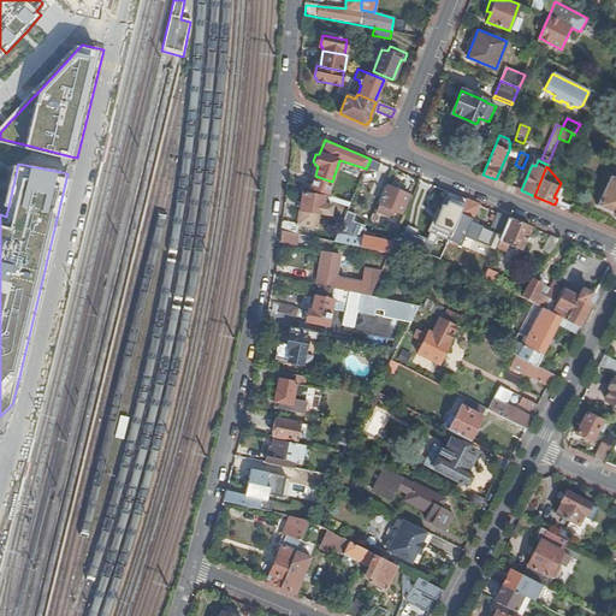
[(597,206),(615,214),(615,217),(615,178),(611,177),(597,206)]
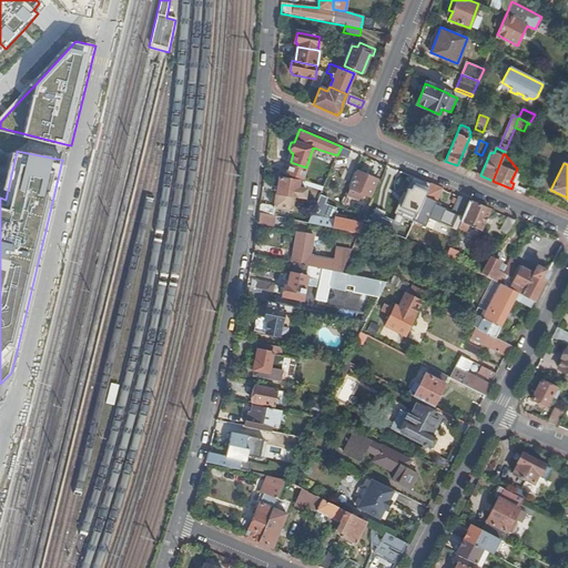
[(307,181),(324,188),(328,178),(311,172),(307,181)]
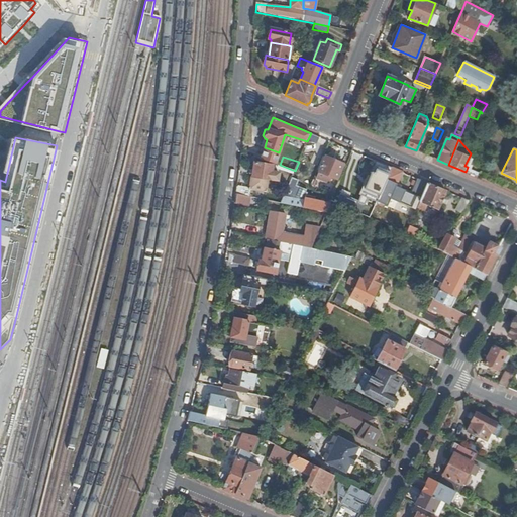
[(337,179),(343,164),(326,157),(319,172),(321,172),(319,175),(324,177),(325,174),(337,179)]
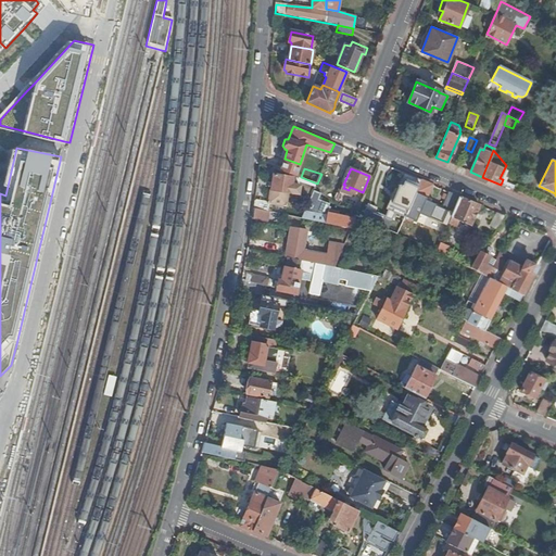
[(394,211),(406,216),(421,180),(405,173),(400,185),(405,187),(402,194),(396,192),(393,200),(399,202),(394,211)]
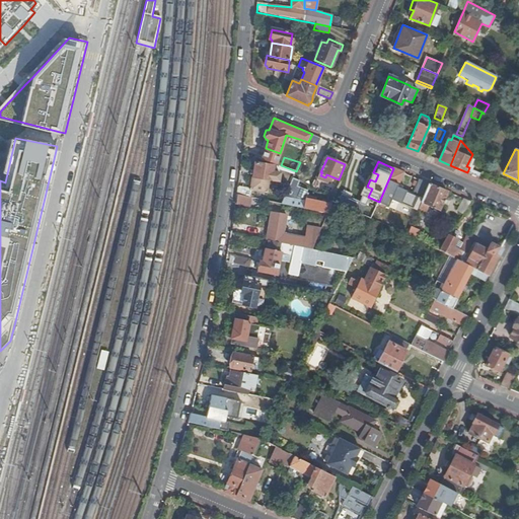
[(253,177),(272,179),(275,180),(280,181),(281,174),(278,172),(273,171),(274,165),(255,162),(253,177)]
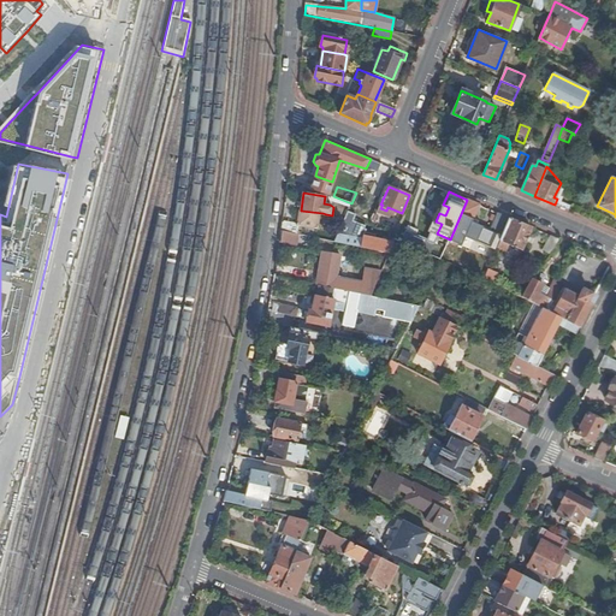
[(496,249),(501,240),(509,218),(498,213),(497,215),(493,214),(492,220),(495,221),(491,230),(473,221),(479,205),(467,200),(450,240),(455,241),(454,243),(457,244),(457,242),(462,244),(466,236),(496,249)]
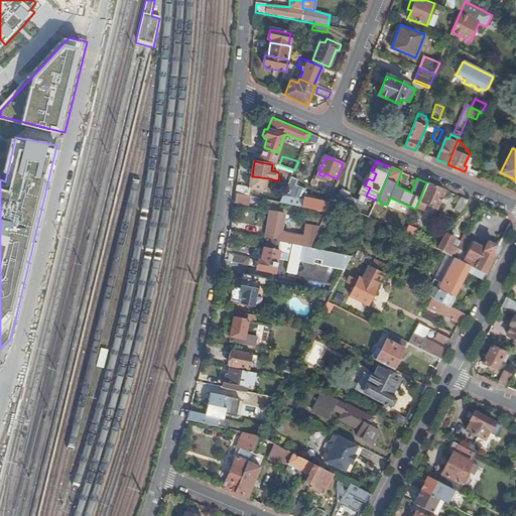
[(280,203),(326,212),(330,204),(304,199),(304,200),(291,197),(298,180),(291,176),(280,203)]
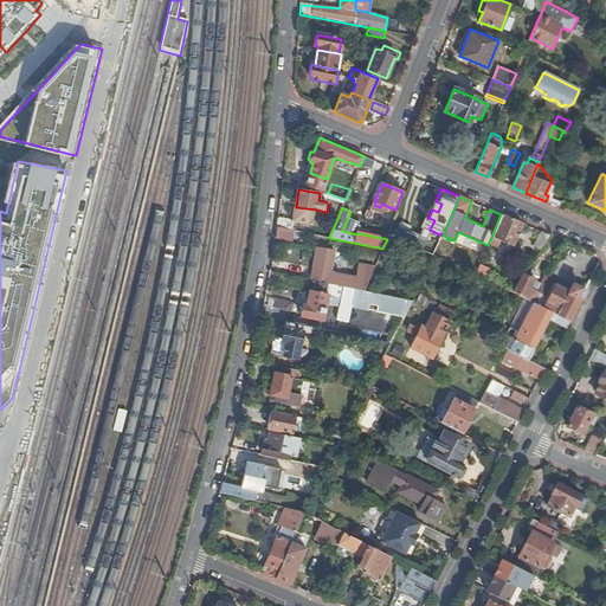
[(514,245),(523,224),(501,214),(492,236),(514,245)]
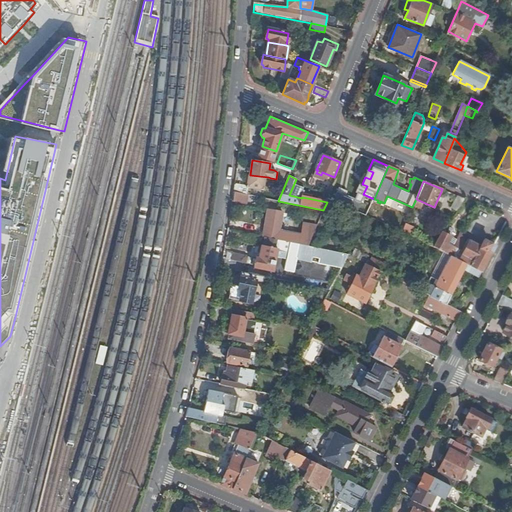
[(234,192),(247,194),(249,186),(235,183),(234,192)]
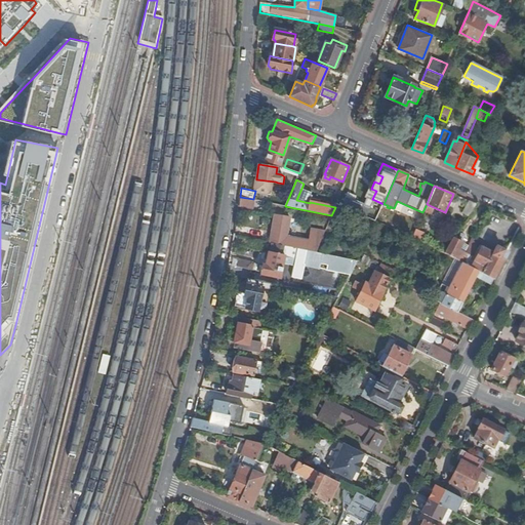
[(336,204),(366,216),(370,207),(355,201),(355,199),(348,196),(347,198),(340,195),(338,200),(336,204)]
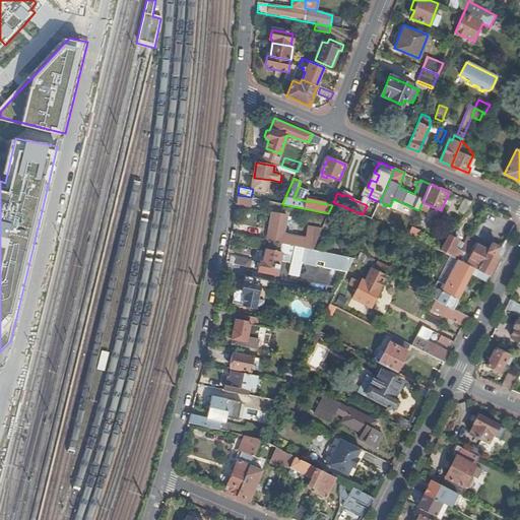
[(250,206),(252,198),(251,197),(238,195),(237,203),(250,206)]
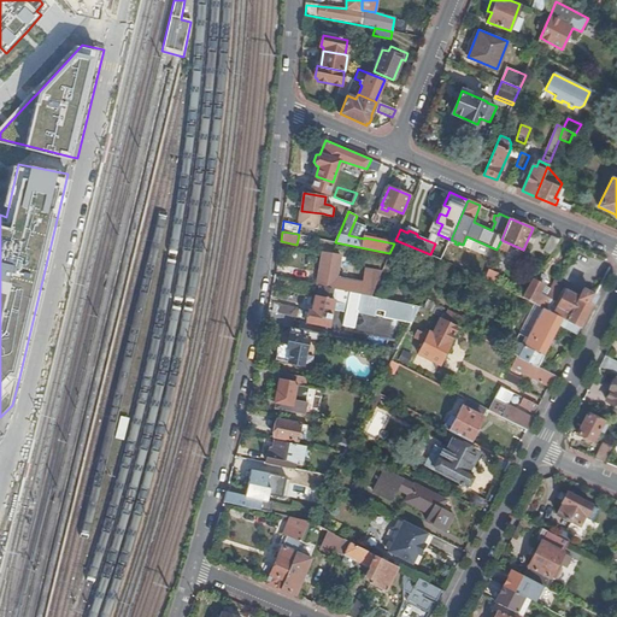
[(544,250),(552,254),(562,240),(552,235),(544,250)]
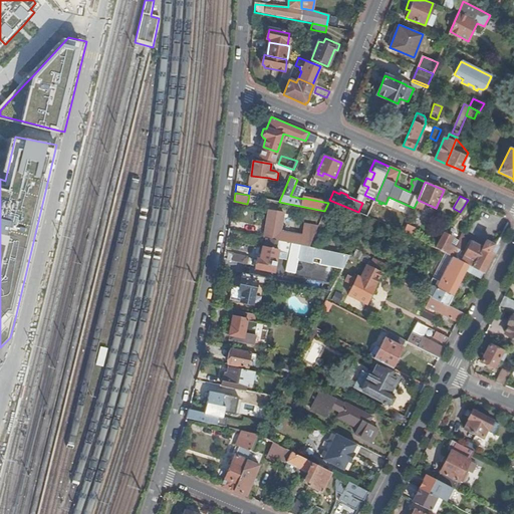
[(266,237),(310,246),(315,234),(310,233),(308,238),(281,232),(284,214),(270,211),(264,237),(266,237)]
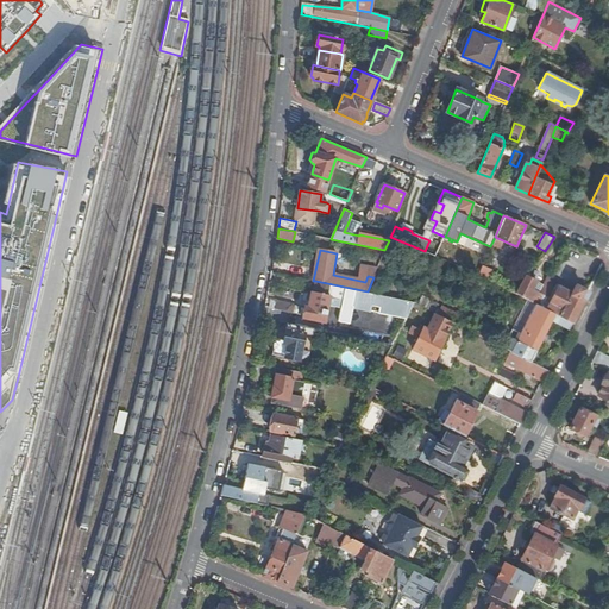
[(478,274),(489,280),(494,271),(483,265),(478,274)]
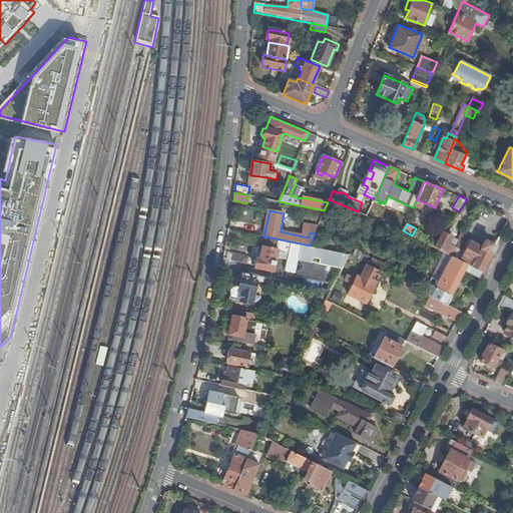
[(452,257),(454,257),(458,249),(448,244),(452,236),(444,232),(436,247),(452,257)]
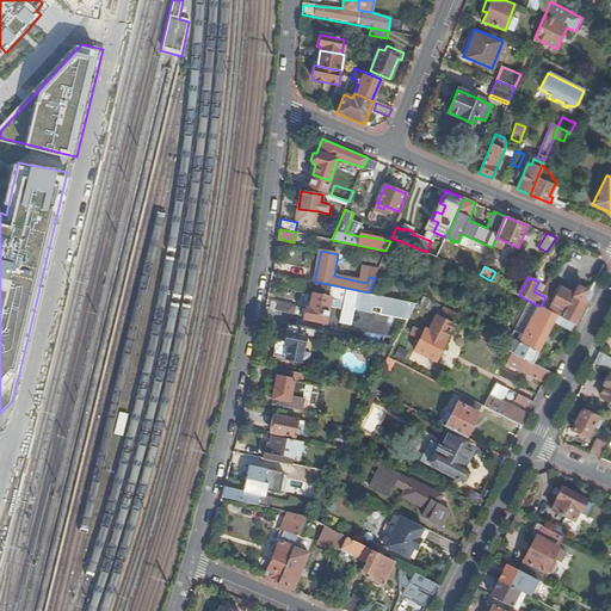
[(345,306),(408,319),(417,302),(369,292),(316,282),(315,292),(313,292),(313,295),(309,294),(308,301),(310,301),(309,307),(307,307),(306,309),(302,308),(301,315),(304,316),(303,319),(306,320),(304,327),(310,328),(331,332),(332,325),(341,327),(345,306)]
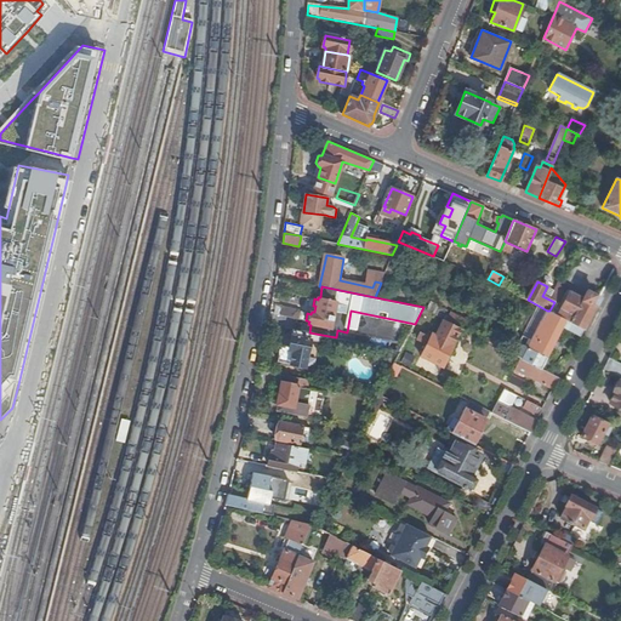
[(584,329),(600,297),(588,291),(584,300),(570,294),(558,315),(584,329)]
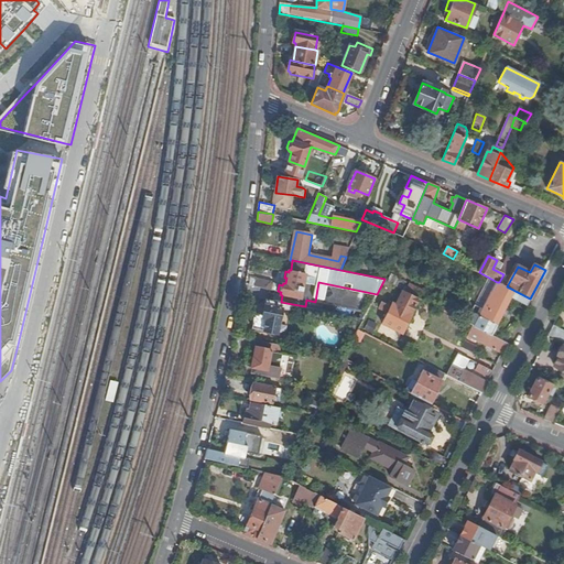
[(247,295),(267,299),(270,300),(273,282),(251,278),(247,295)]
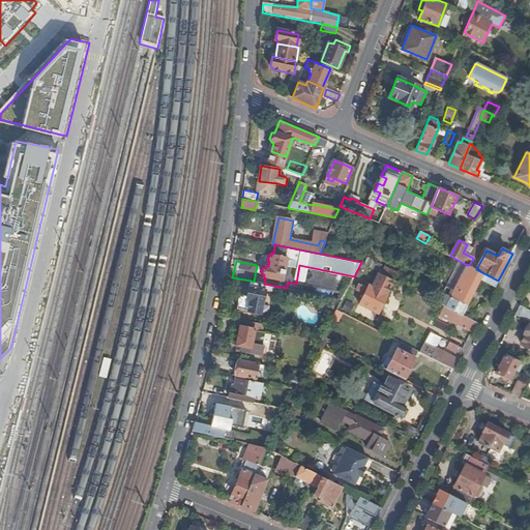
[(495,287),(498,281),(476,269),(469,265),(467,265),(454,290),(446,287),(438,302),(444,305),(462,315),(480,280),(495,287)]
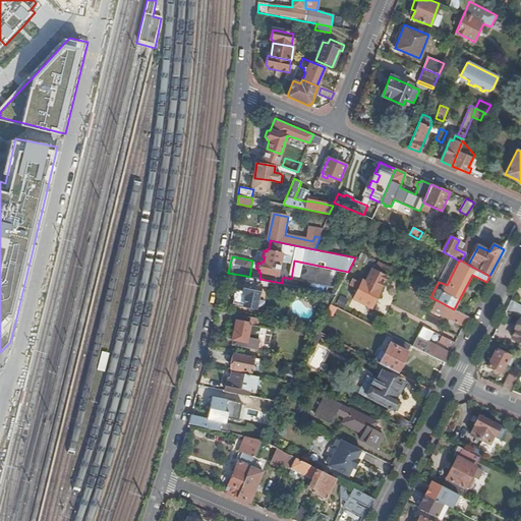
[(388,275),(392,278),(395,271),(379,262),(377,265),(374,264),(372,268),(373,268),(388,275)]
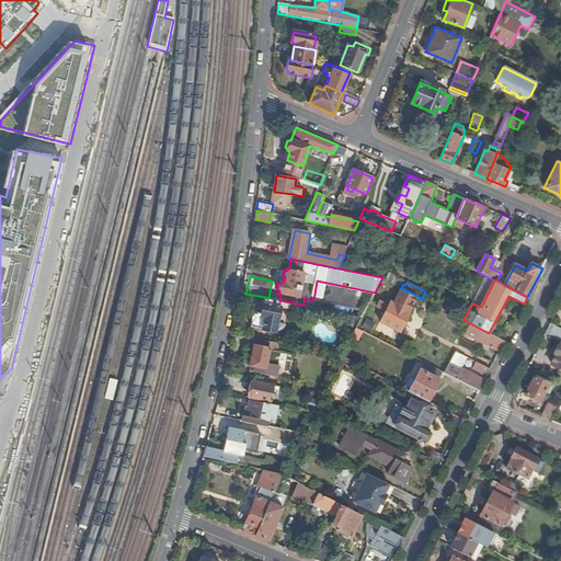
[(410,310),(418,296),(402,288),(395,302),(391,301),(389,305),(382,301),(381,301),(380,301),(378,302),(378,304),(378,306),(379,307),(379,308),(386,311),(381,321),(401,331),(411,311),(410,310)]
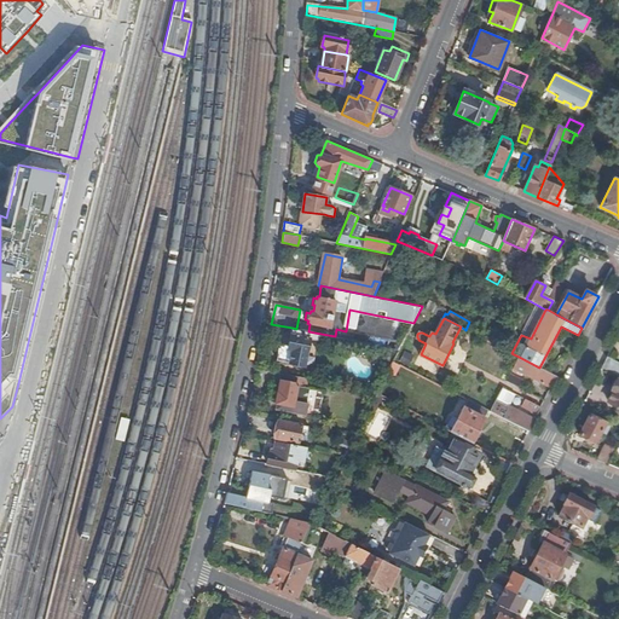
[(313,340),(314,333),(308,331),(296,329),(293,328),(290,345),(281,343),(278,360),(305,365),(310,340),(313,340)]
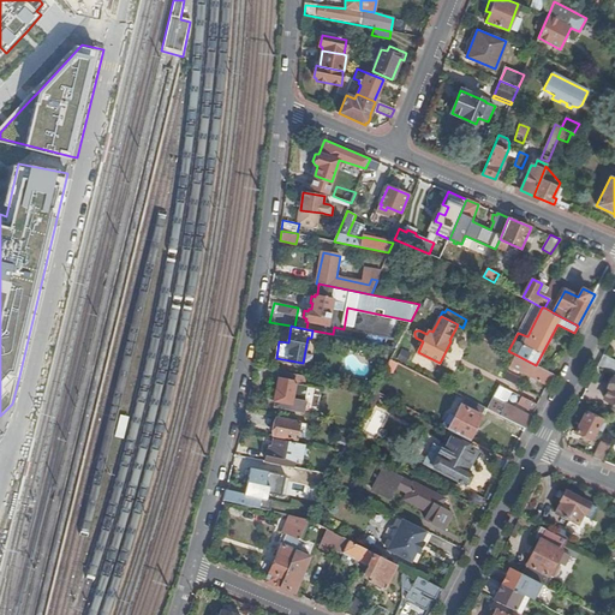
[(547,386),(553,374),(536,365),(515,354),(509,366),(547,386)]
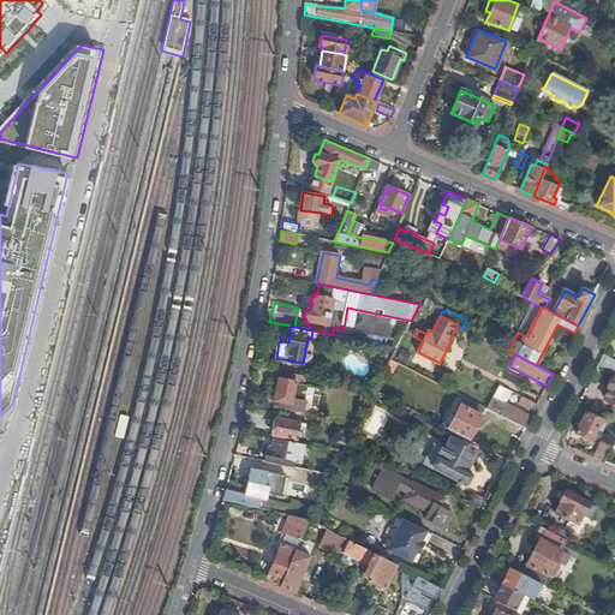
[(614,360),(604,356),(598,366),(614,374),(614,360)]
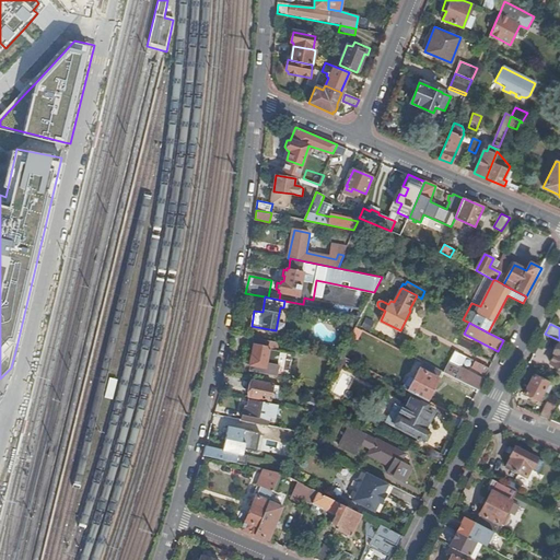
[(358,340),(362,330),(357,327),(351,336),(358,340)]
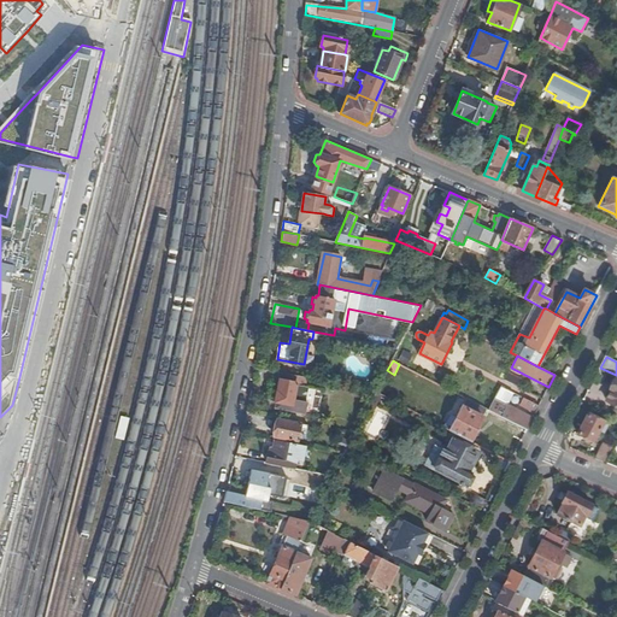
[(505,380),(518,387),(522,380),(509,372),(505,380)]
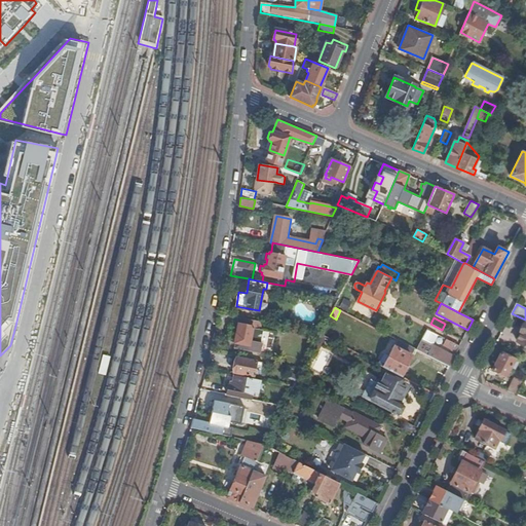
[(260,330),(262,322),(246,318),(243,325),(239,324),(235,343),(241,344),(250,345),(251,340),(260,342),(262,330),(260,330)]
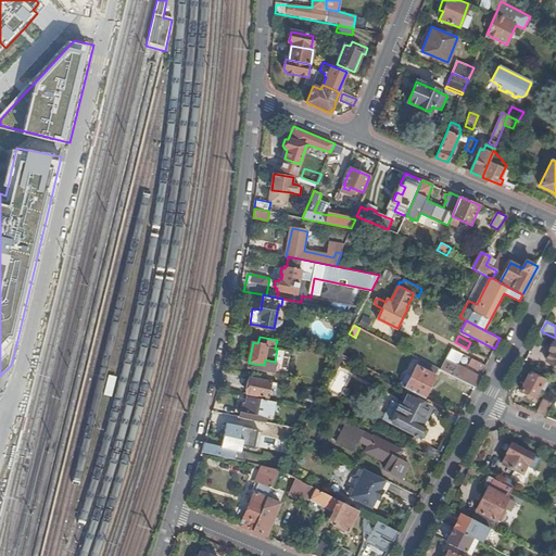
[(555,341),(550,351),(551,352),(546,361),(555,365),(555,341)]
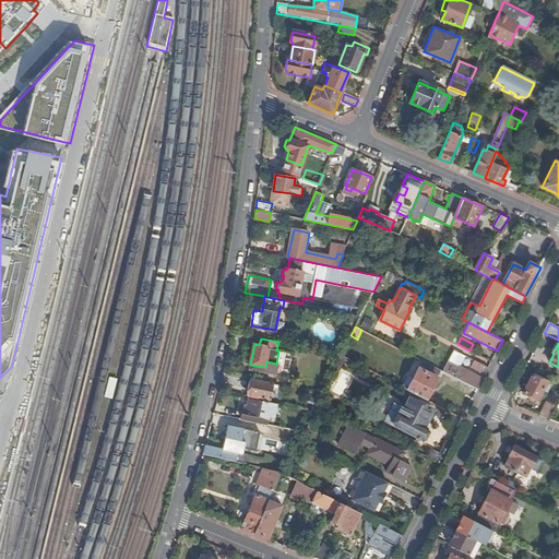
[(477,389),(483,379),(456,365),(462,354),(454,349),(443,371),(477,389)]
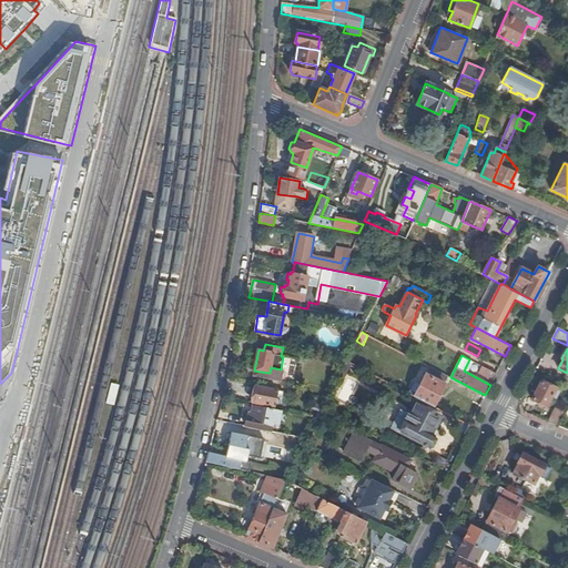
[(363,369),(346,361),(340,374),(345,377),(350,369),(361,374),(363,369)]
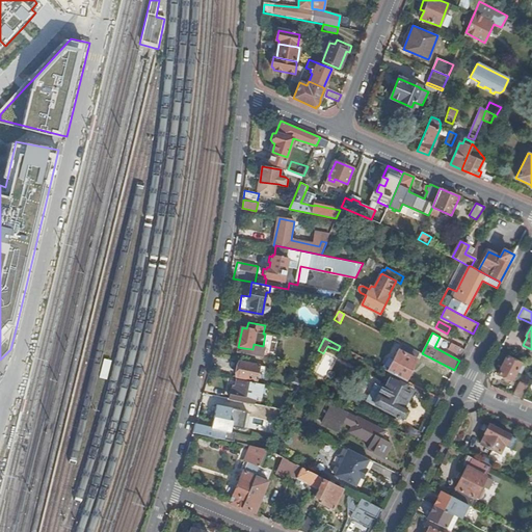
[(416,360),(420,352),(402,343),(399,350),(416,360)]
